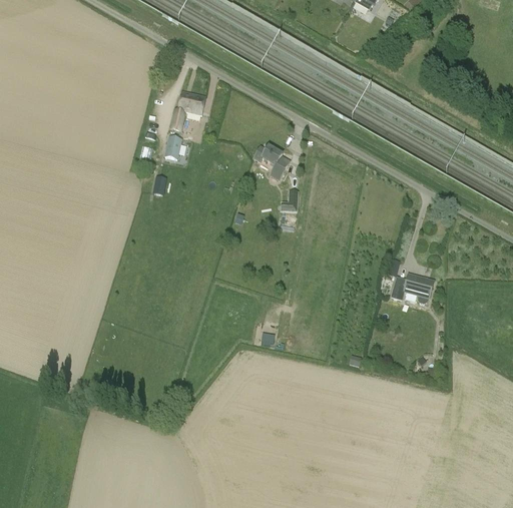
[(374,3),(375,0),(355,0),(370,8),(373,3),(374,3)]
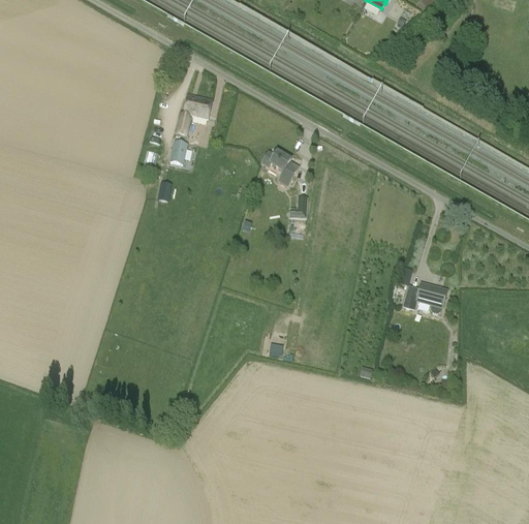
[(212,98),(187,92),(183,111),(181,111),(176,134),(177,134),(176,139),(175,139),(169,160),(184,163),(188,142),(187,142),(189,134),(187,133),(192,113),(208,116),(212,98)]
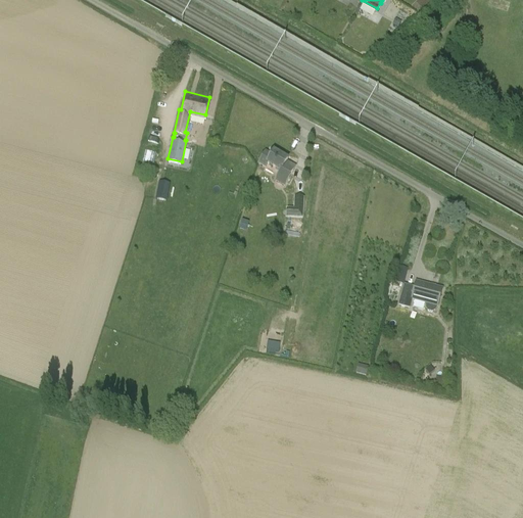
[(146,145),(143,156),(153,159),(156,148),(146,145)]
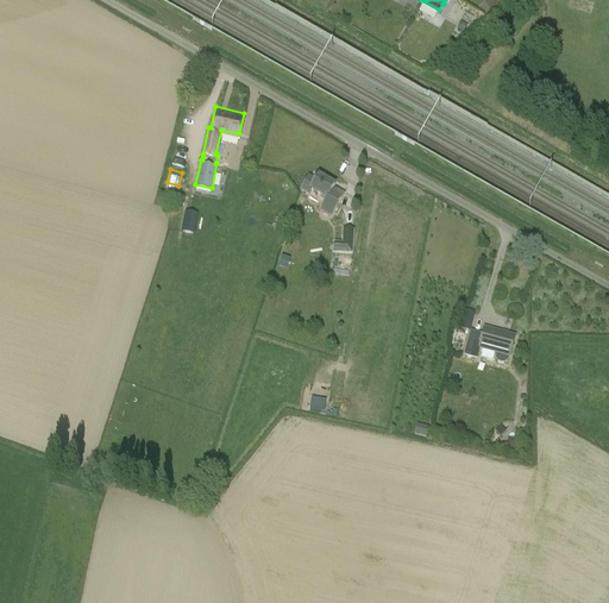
[(336,180),(319,170),(316,175),(309,170),(301,186),(309,192),(313,187),(326,194),(320,206),(332,213),(345,189),(334,182),(336,180)]
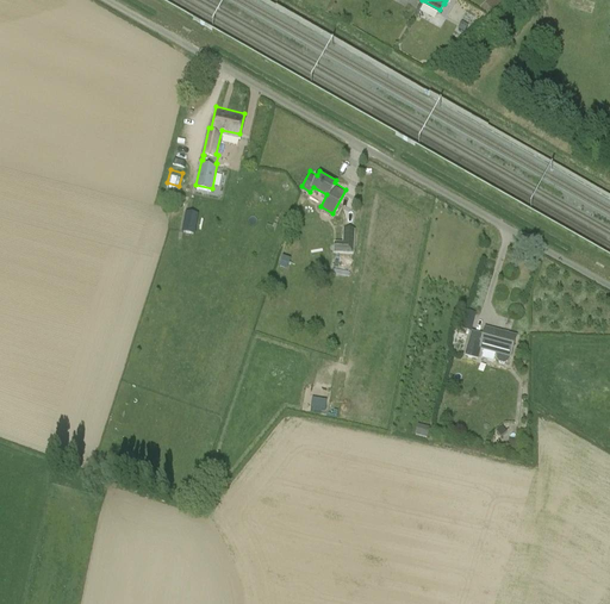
[(197,210),(186,209),(182,229),(193,230),(197,210)]
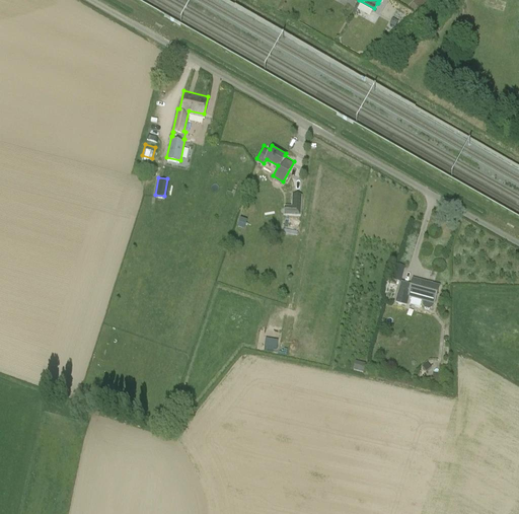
[(301,213),(302,192),(292,192),(292,203),(285,202),(284,212),(301,213)]
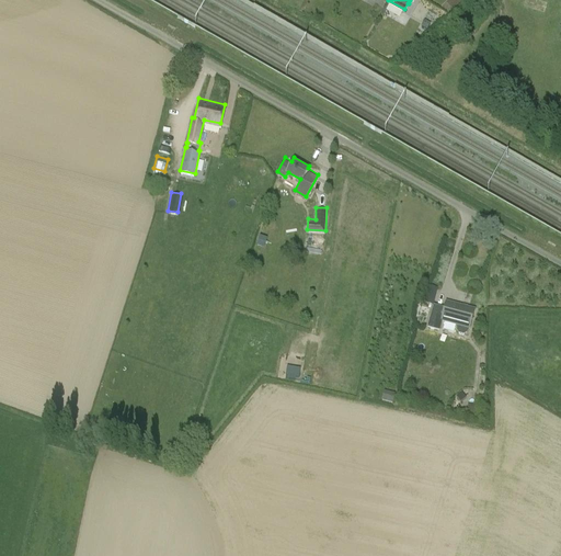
[(474,305),(446,297),(444,304),(434,302),(427,322),(441,327),(444,317),(457,320),(457,324),(457,327),(459,329),(464,330),(467,329),(468,326),(469,324),(470,324),(474,305)]
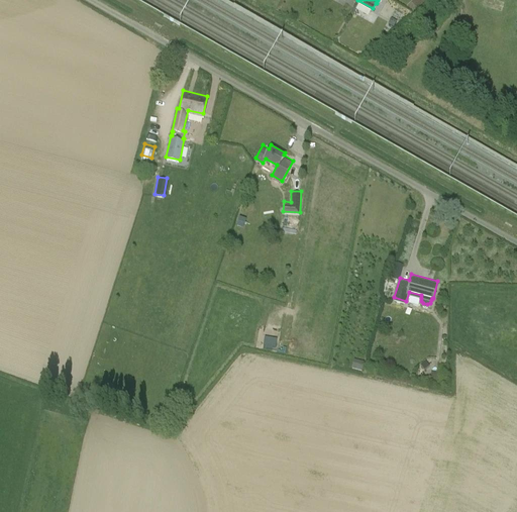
[(352,365),(360,368),(360,367),(364,360),(354,356),(352,365)]
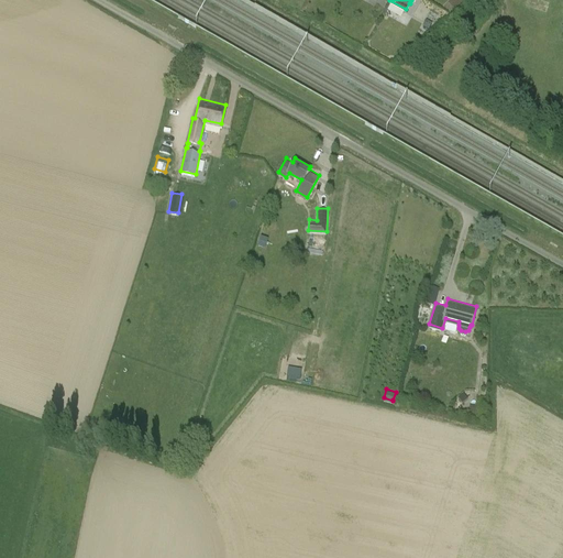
[(467,395),(463,390),(457,394),(462,398),(467,395)]
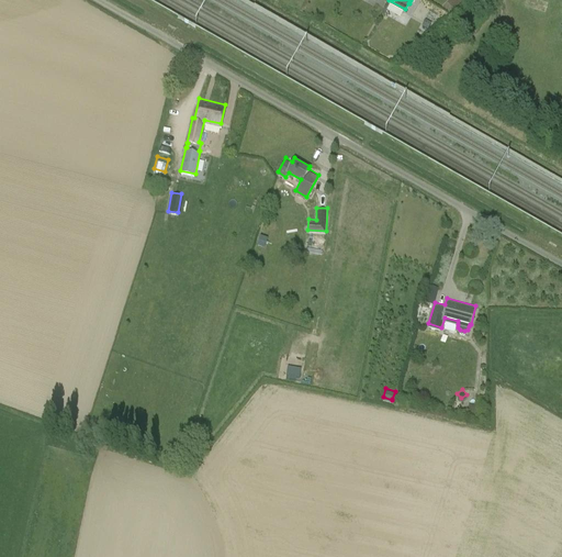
All buildings are outlined.
